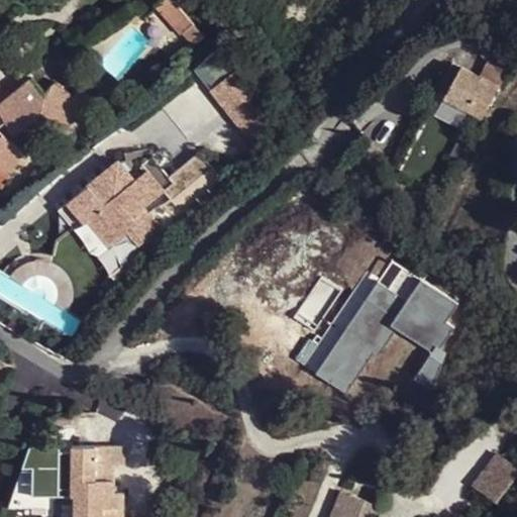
[(161,0),(158,2),(183,32),(194,23),(175,0),(161,0)]
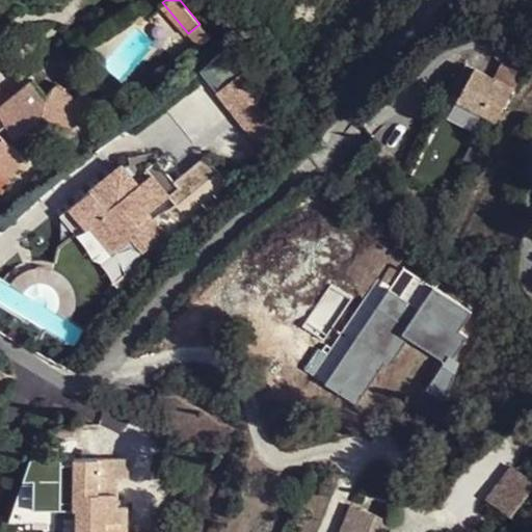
[(200,24),(188,33),(200,47),(210,37),(200,24)]
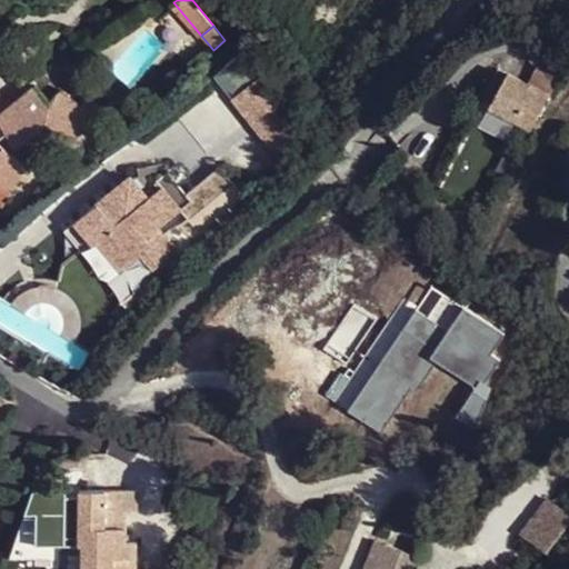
[(535,67),(528,85),(548,95),(557,79),(535,67)]
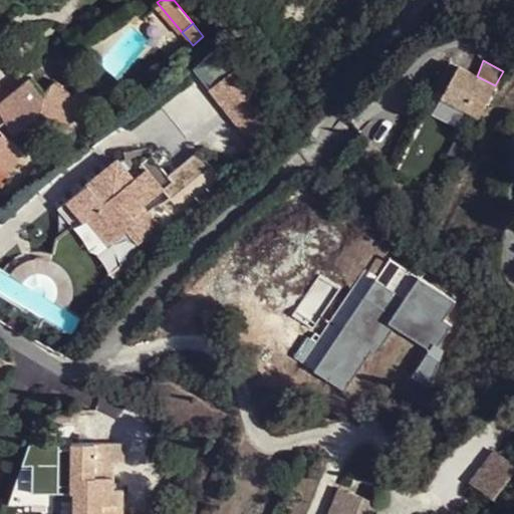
[(495,85),(477,76),(460,67),(443,96),(479,117),(495,85)]
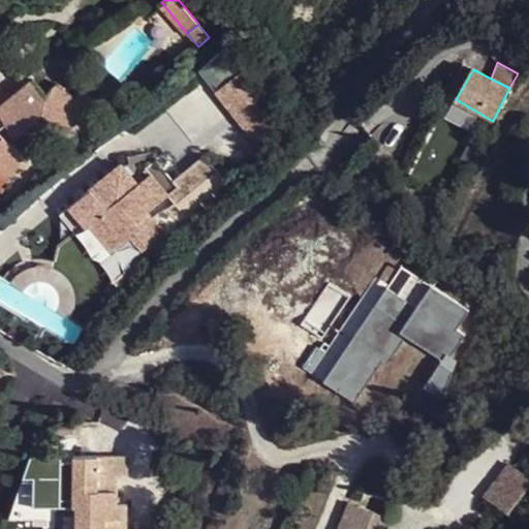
[(212,97),(261,148),(288,122),(239,71),(212,97)]
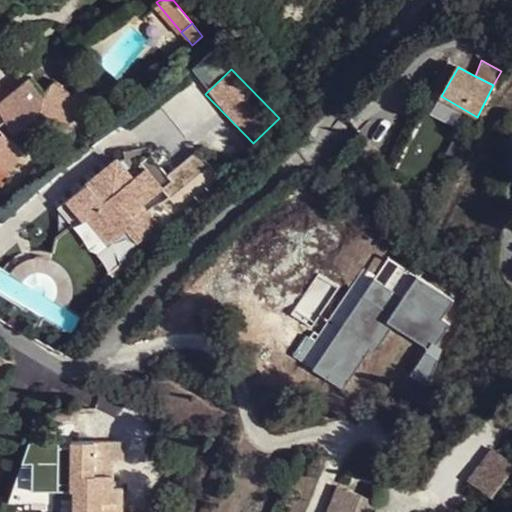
[(41,105),(66,125),(84,105),(56,81),(45,91),(33,76),(0,102),(0,107),(1,112),(10,130),(41,105)]
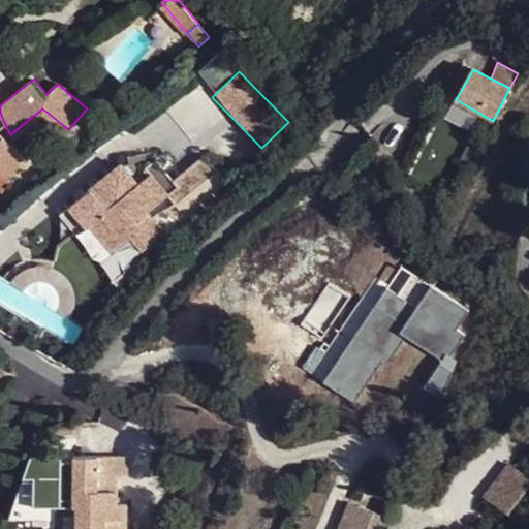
[(63,135),(68,129),(42,109),(10,134),(14,139),(42,117),(63,135)]
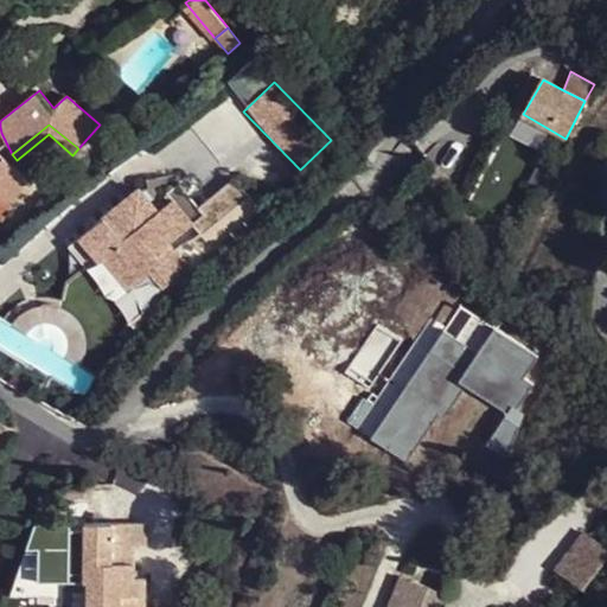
[(0,133),(1,133),(0,131),(0,202),(10,208),(26,180),(25,177),(13,164),(4,157),(0,159),(0,133)]
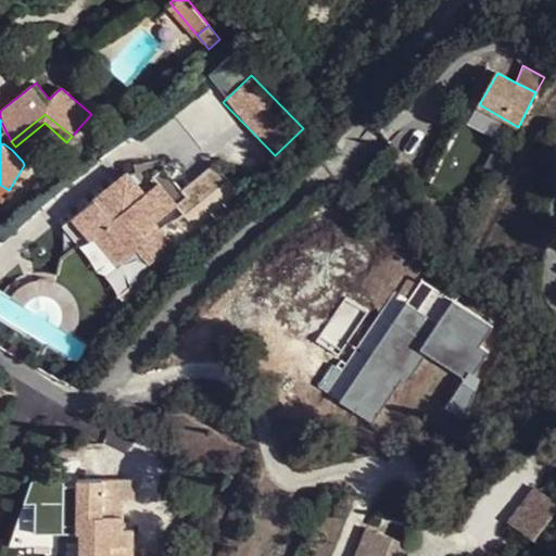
[(15,147),(11,141),(1,122),(0,122),(0,146),(3,143),(12,150),(15,147)]
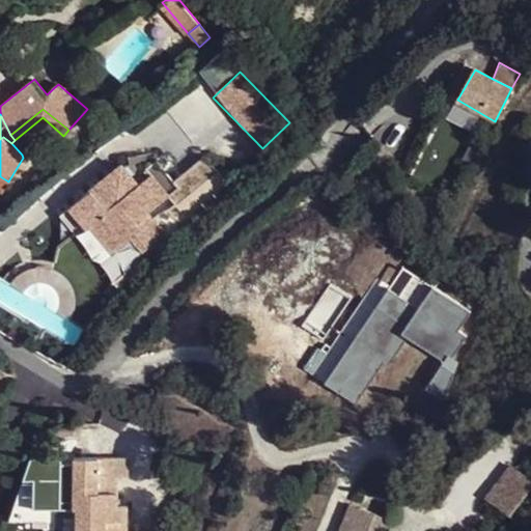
[(131,238),(143,251),(167,231),(156,217),(152,219),(148,213),(179,188),(159,160),(147,167),(152,173),(138,183),(122,164),(60,215),(78,236),(92,225),(114,251),(131,238)]
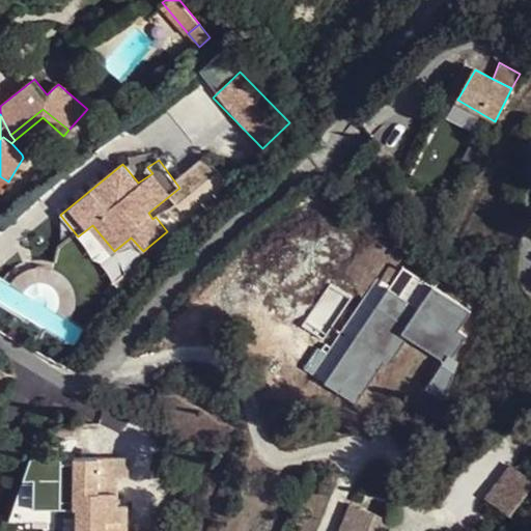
[(116,280),(126,272),(145,255),(143,251),(131,238),(114,251),(99,263),(114,282),(116,280)]
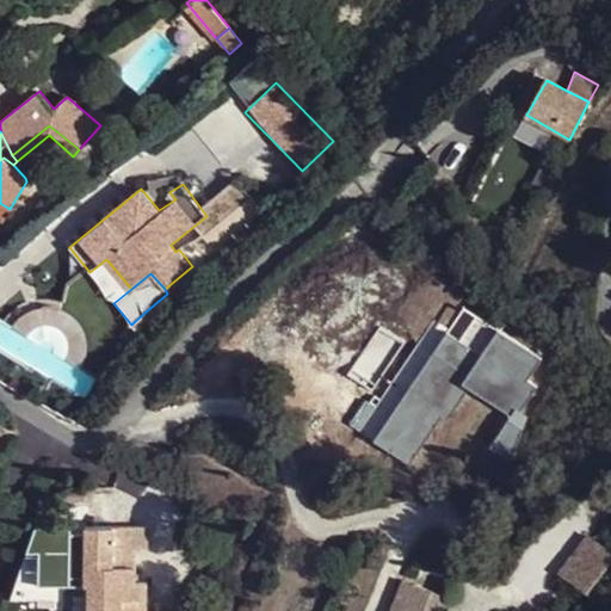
[(134,322),(143,334),(154,325),(144,313),(134,322)]
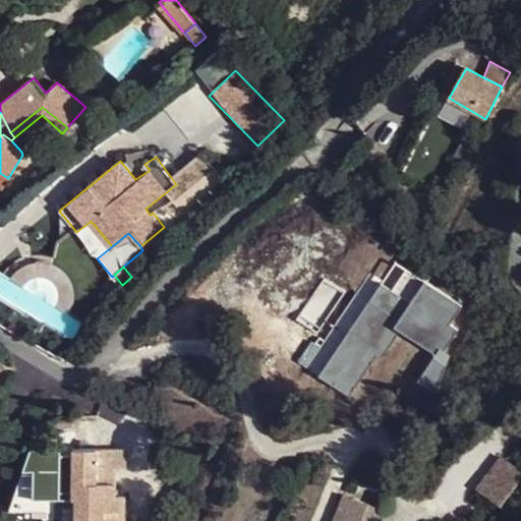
[(32,474),(32,499),(47,449),(30,448),(22,473),(32,474)]
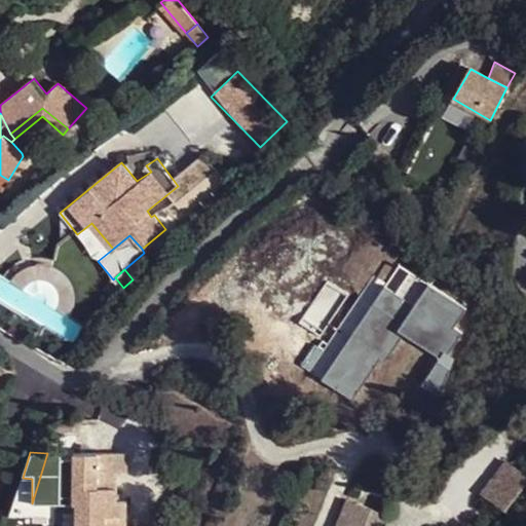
[(117,525),(118,518),(126,519),(125,503),(117,502),(118,474),(126,472),(127,457),(76,453),(75,460),(64,460),(64,453),(47,453),(32,503),(61,505),(63,489),(73,490),(73,508),(79,509),(77,525),(117,525)]
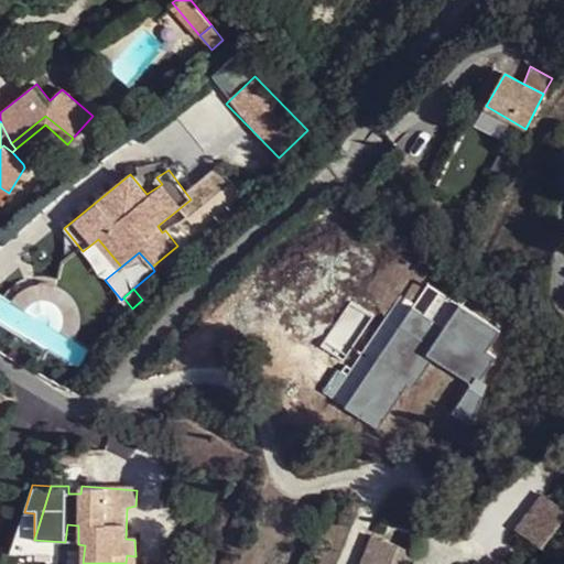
[(563,508),(541,491),(513,529),(542,550),(563,519),(563,508)]
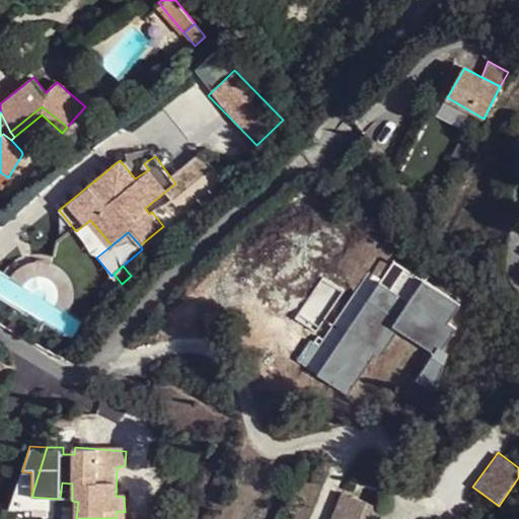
[(124,497),(125,465),(117,467),(116,496),(124,497)]
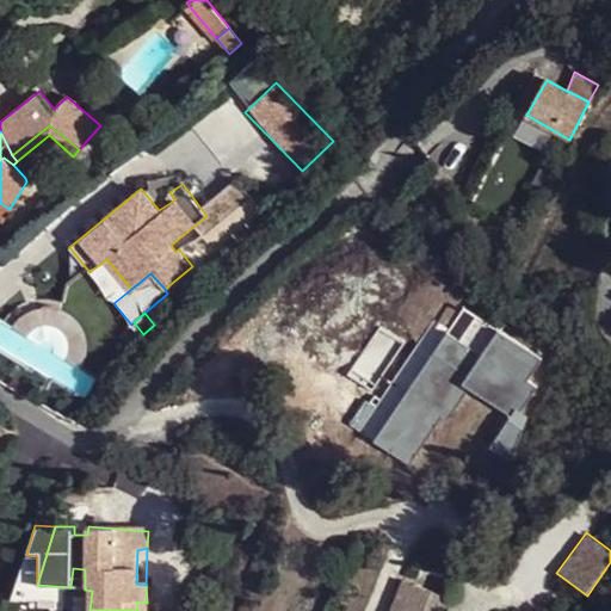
[(16,587),(37,585),(37,556),(26,555),(16,587)]
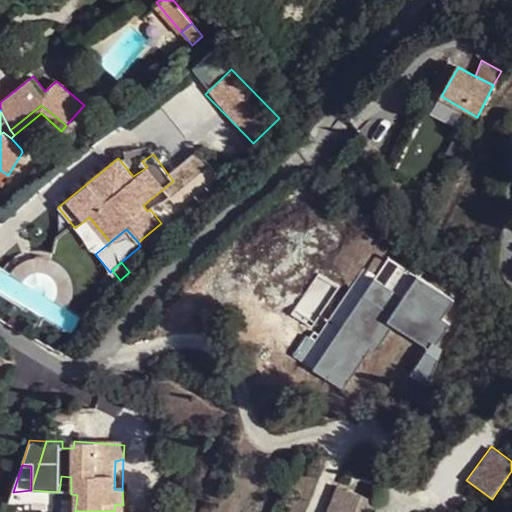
[(336,484),(326,508),(333,511),(335,511),(345,487),(336,484)]
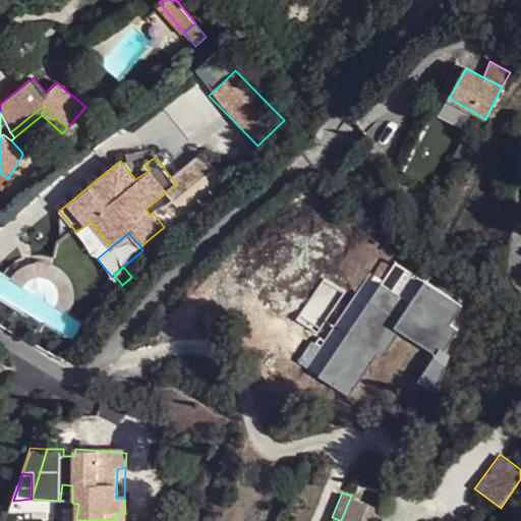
[(377,520),(382,510),(351,496),(341,520),(339,520),(332,517),(330,520),(377,520)]
